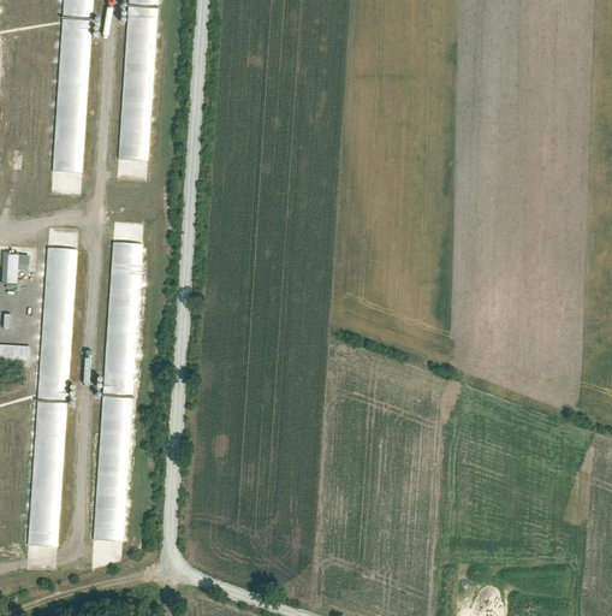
[(64,0),(64,15),(84,16),(84,0),(64,0)]
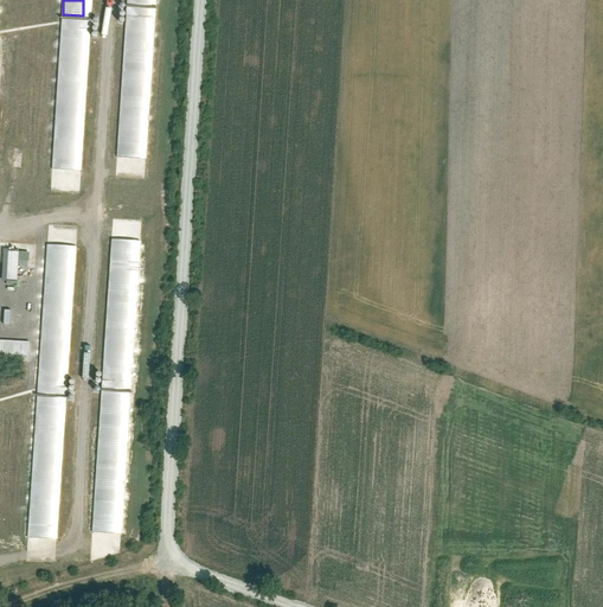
[(124,7),(117,157),(147,158),(155,8),(124,7)]
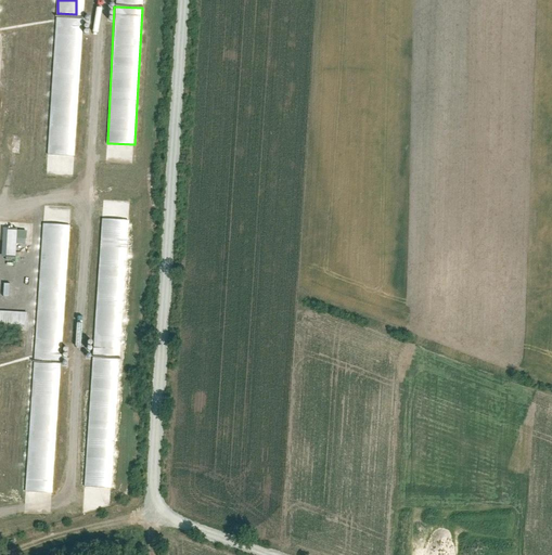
[(48,154),(75,156),(82,18),(54,17),(48,154)]
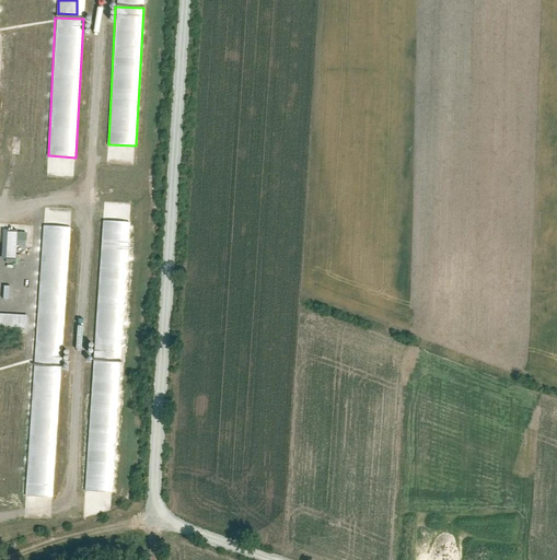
[(101,220),(95,350),(103,350),(103,358),(123,359),(129,221),(101,220)]
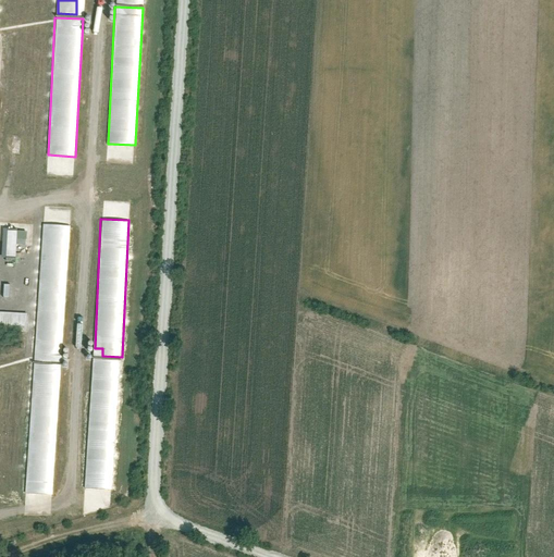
[(62,355),(70,225),(42,224),(34,360),(47,360),(48,354),(62,355)]
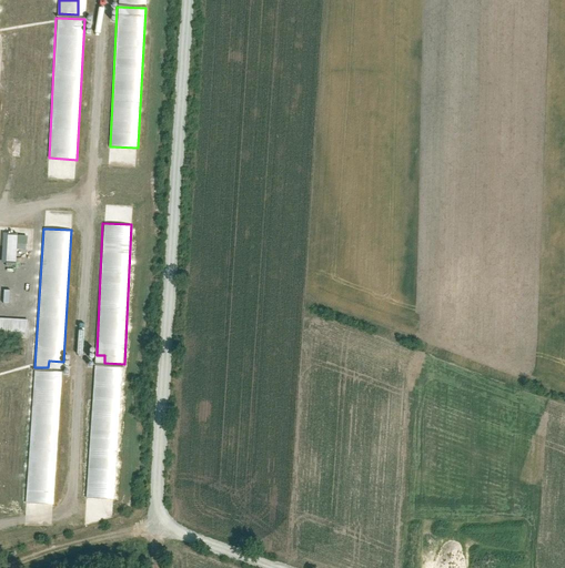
[(8,262),(18,262),(18,250),(27,250),(27,235),(8,234),(8,262)]
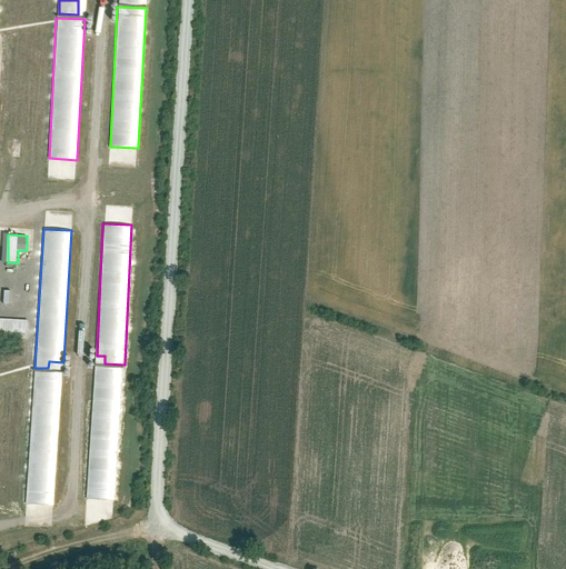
[(10,303),(11,290),(2,290),(1,303),(10,303)]
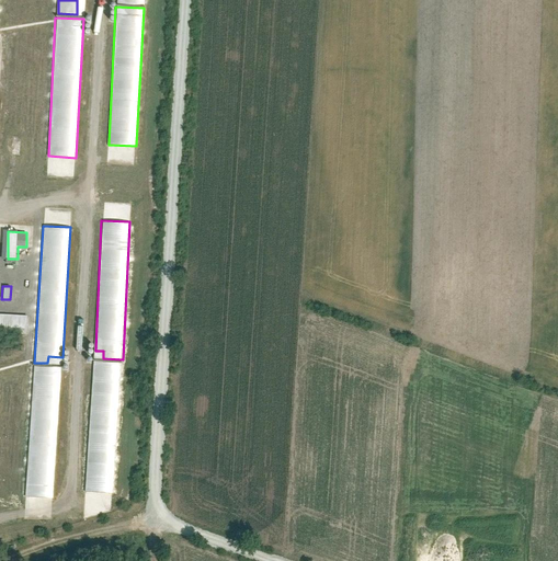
[(0,333),(27,333),(27,315),(0,313),(0,333)]
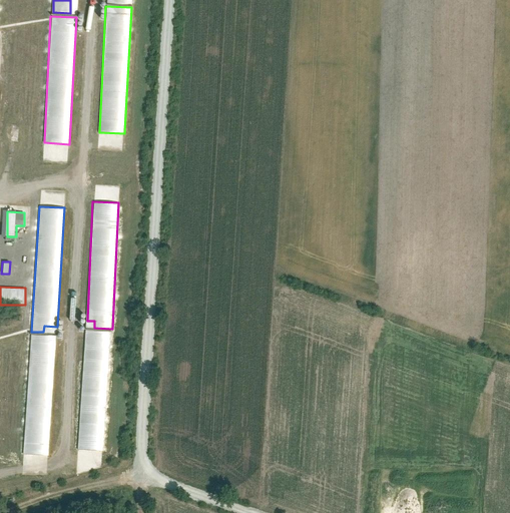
[(83,331),(79,450),(104,451),(109,332),(83,331)]
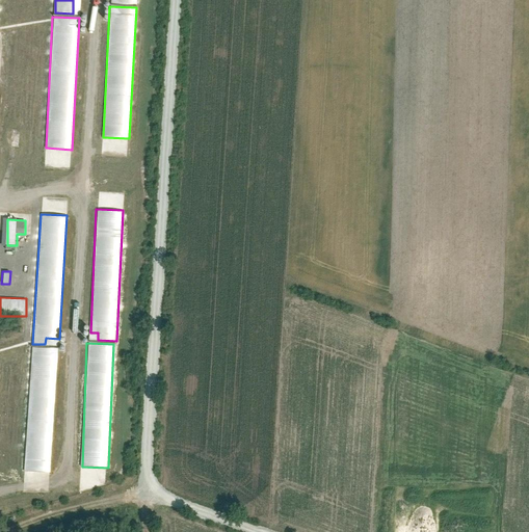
[(51,472),(57,347),(31,346),(25,471),(51,472)]
